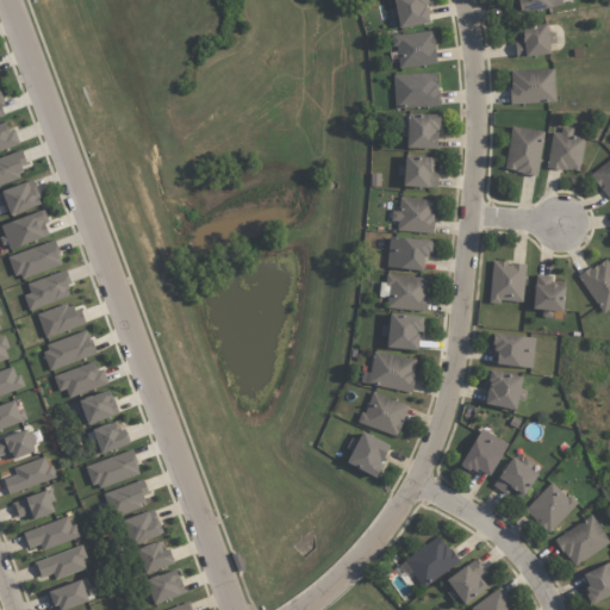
[(392,0),(394,8),(387,10),(390,20),(397,19),(398,29),(429,23),(424,0),(392,0)]
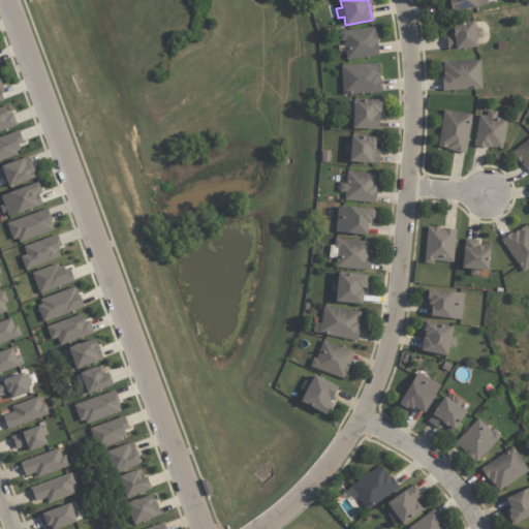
[(476,48),(474,22),(445,23),(446,50),(476,48)]
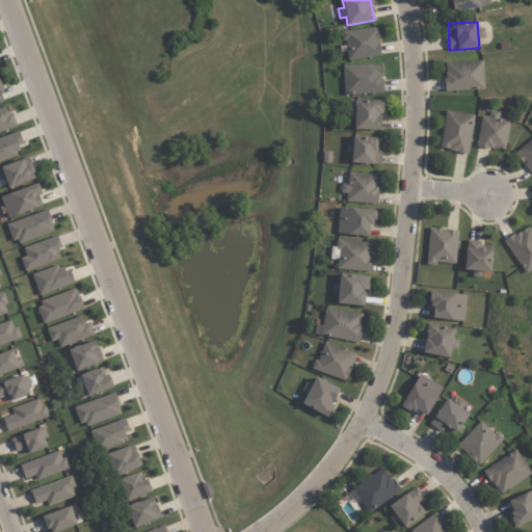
[(380,56),(377,27),(343,30),(346,59),(380,56)]
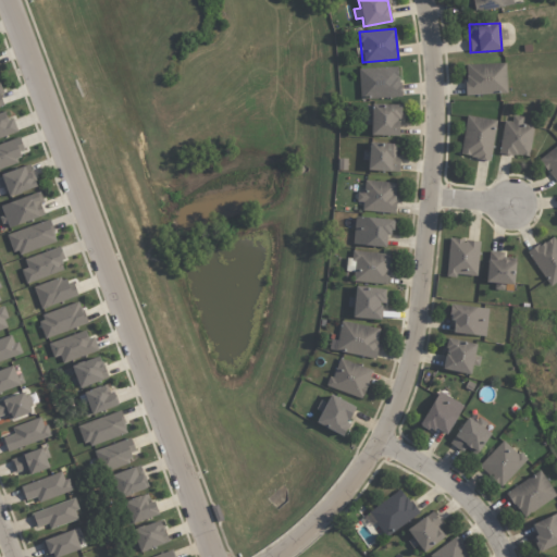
[(506,94),(505,63),(466,64),(466,95),(506,94)]
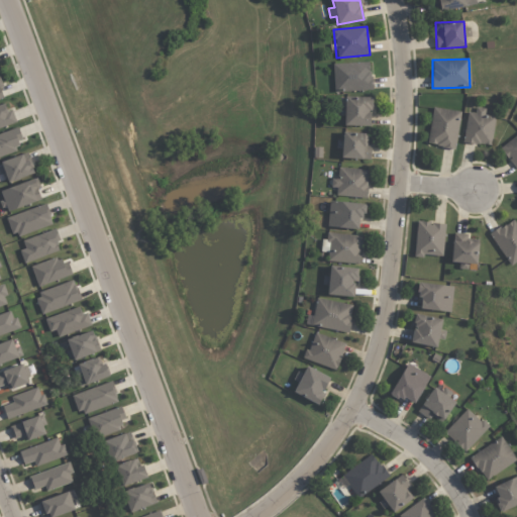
[(333,64),(333,92),(371,91),(370,63),(333,64)]
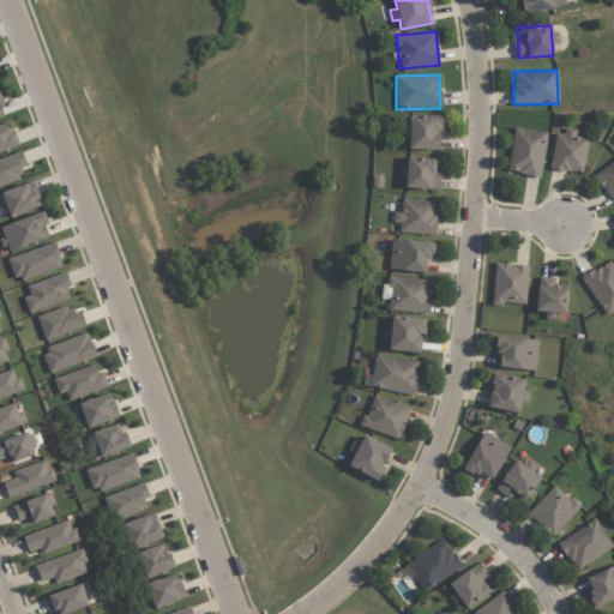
[(440,115),(404,115),(404,138),(409,138),(409,149),(440,150),(440,115)]
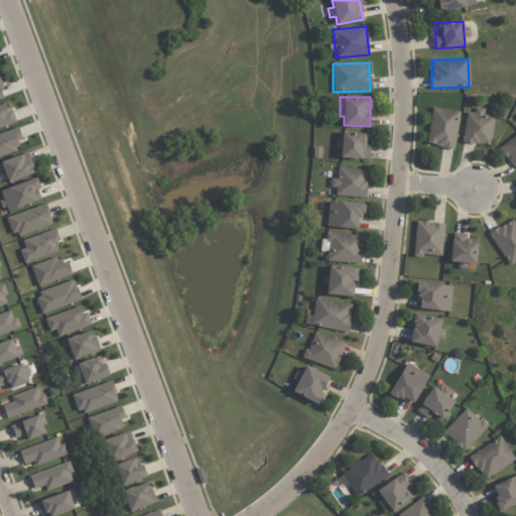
[(0,127),(16,123),(12,110),(6,112),(4,104),(0,105),(0,127)]
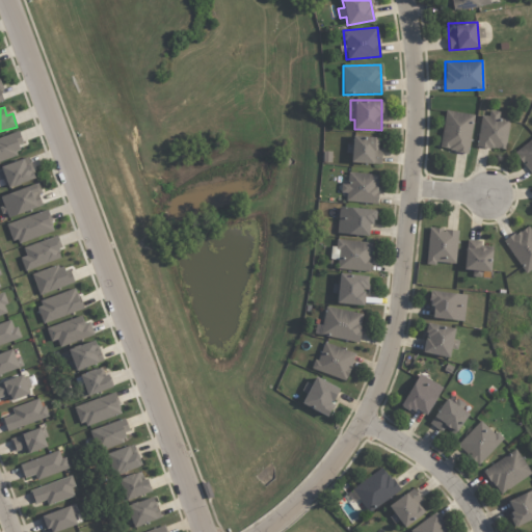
[(481,115),(476,147),(505,151),(509,121),(499,120),(500,112),(489,110),(488,116),(481,115)]
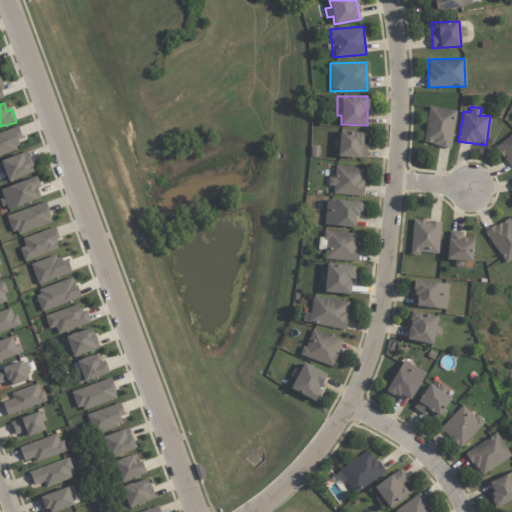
[(423,144),(451,147),(455,110),(428,107),(423,144)]
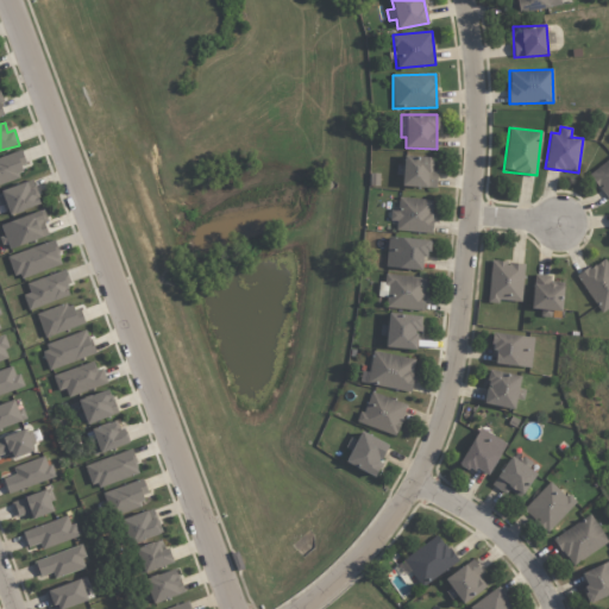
[(0,184),(20,180),(18,170),(26,168),(23,152),(0,157),(0,184)]
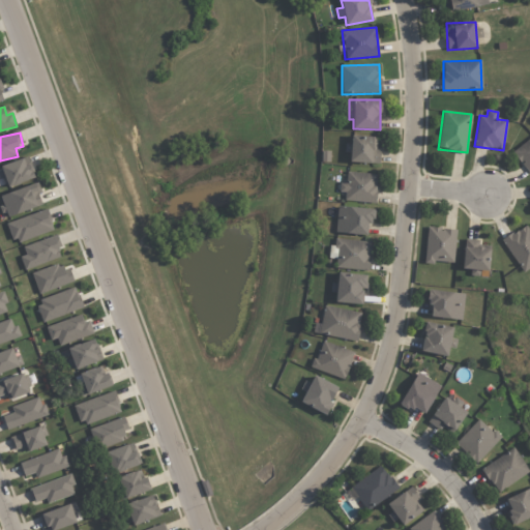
[(379,164),(380,148),(376,148),(376,137),(351,136),(351,144),(345,144),(345,153),(350,153),(350,163),(379,164)]
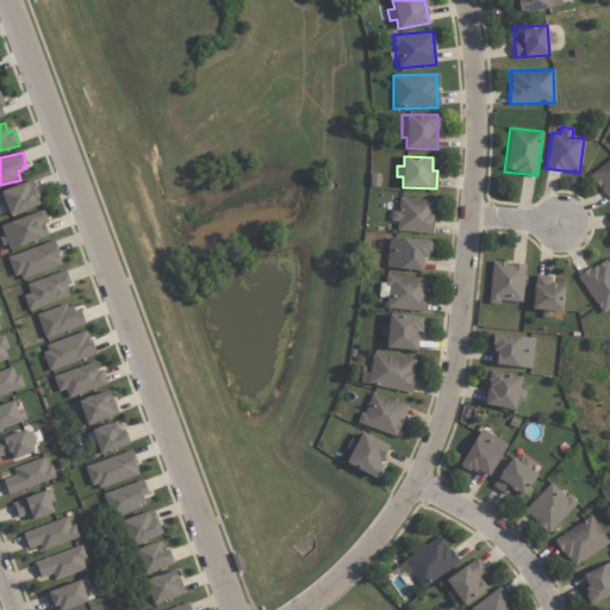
[(609,200),(609,159),(589,174),(609,201),(609,200)]
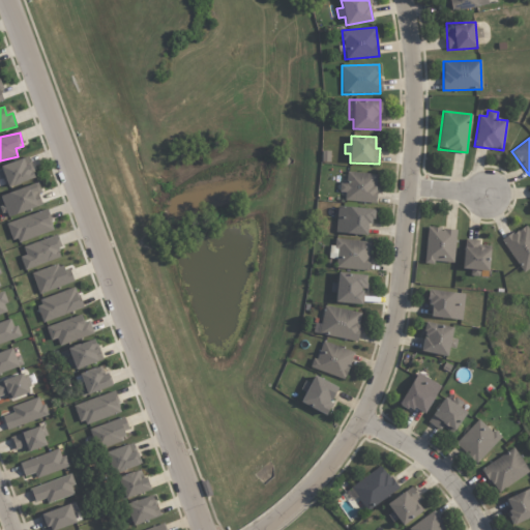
[(1,168),(9,188),(35,177),(27,156),(1,168)]
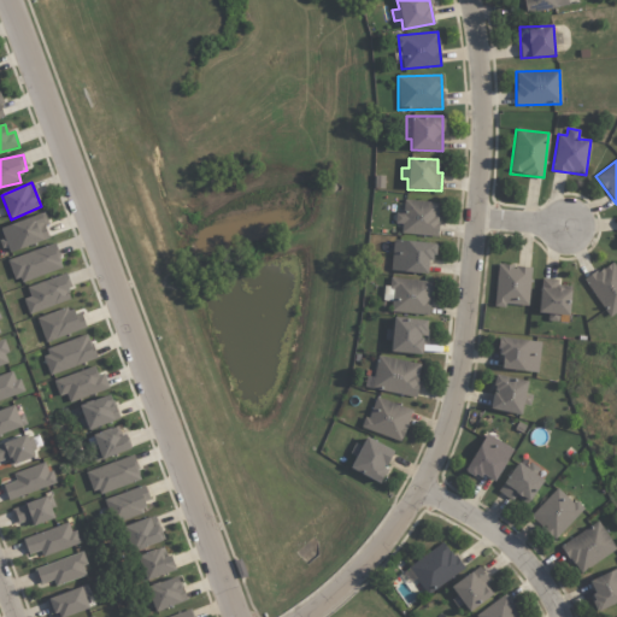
[(439,203),(404,200),(403,213),(395,213),(394,224),(401,224),(401,235),(438,236),(439,203)]
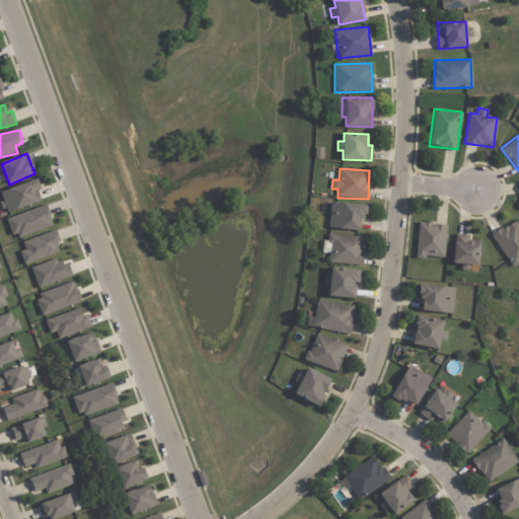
[(0,192),(7,212),(42,201),(34,179),(0,192)]
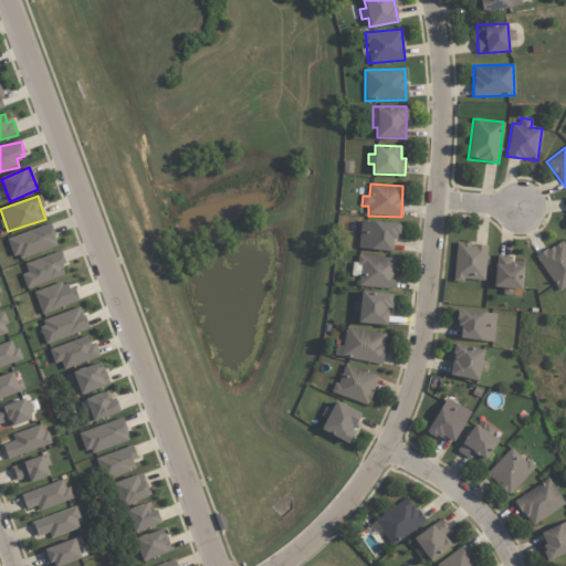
[(395,252),(398,224),(362,220),(358,248),(395,252)]
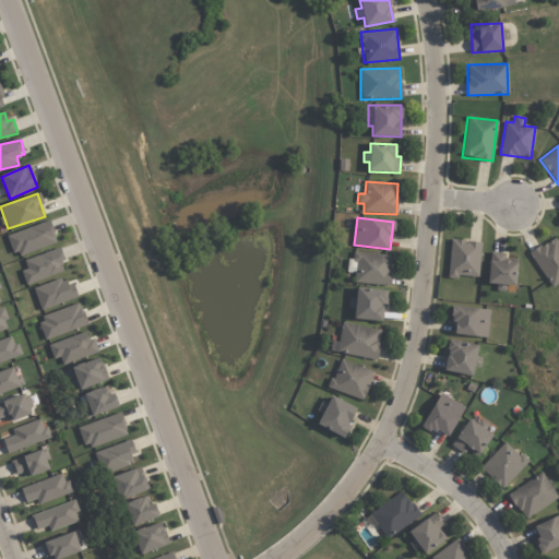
[(12,256),(57,245),(51,223),(7,233),(12,256)]
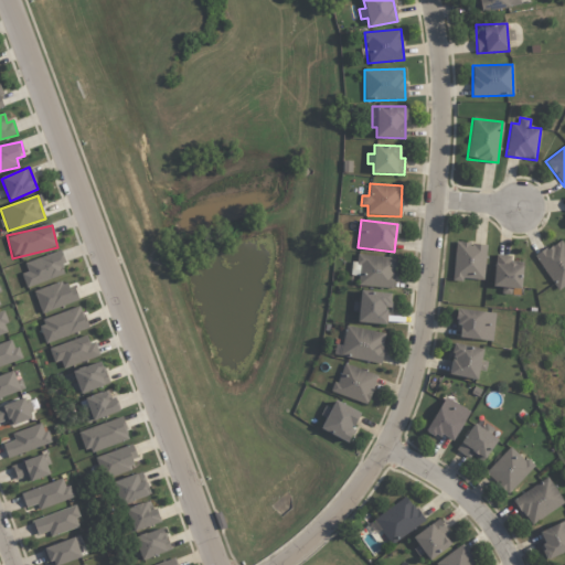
[(536,255),(555,290),(564,285),(564,243),(564,241),(536,255)]
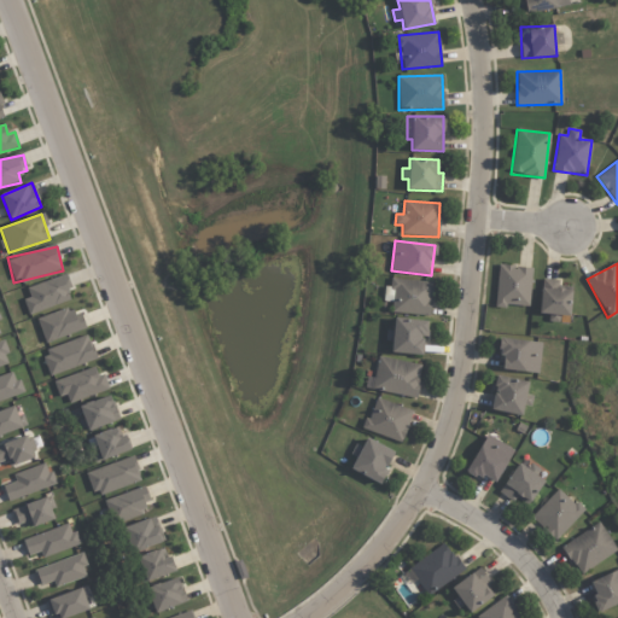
[(529,307),(531,268),(497,266),(495,307),(505,308),(505,304),(529,307)]
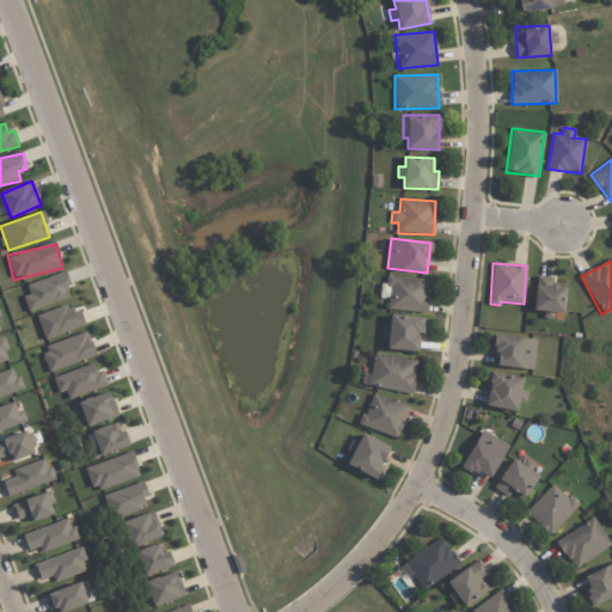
[(23,297),(28,311),(73,297),(65,273),(26,285),(30,294),(23,297)]
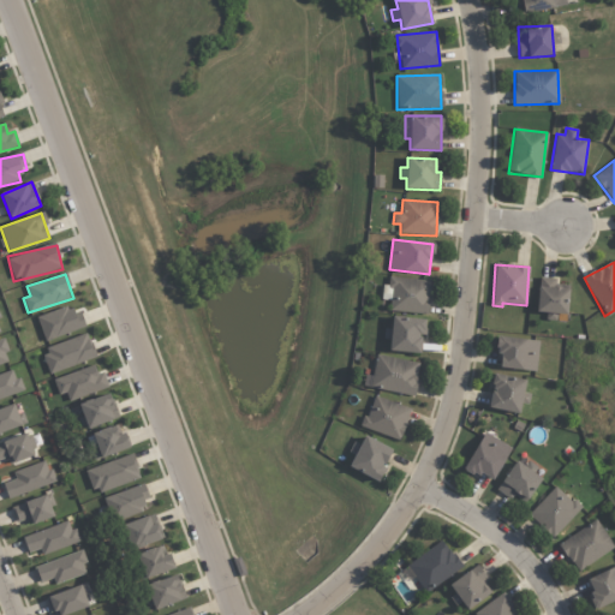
[(428,314),(431,281),(386,278),(383,299),(390,300),(389,310),(428,314)]
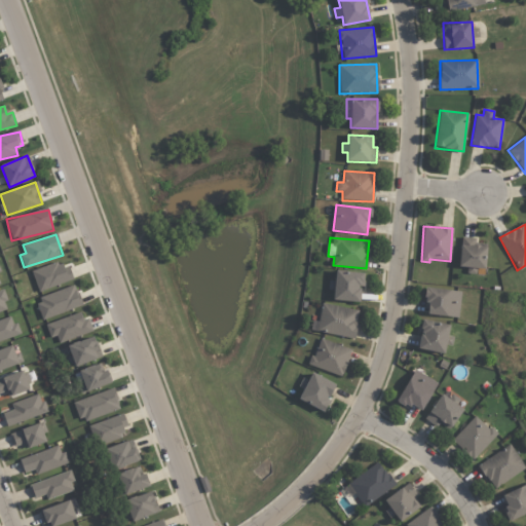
[(466,273),(476,274),(476,269),(486,269),(487,243),(476,243),(477,238),(460,237),(459,267),(466,267),(466,273)]
